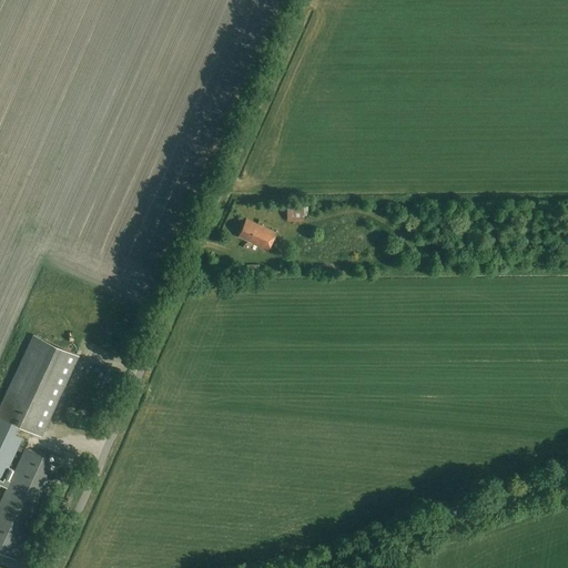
[(286,205),(286,223),(303,223),(303,216),(303,205),(286,205)]
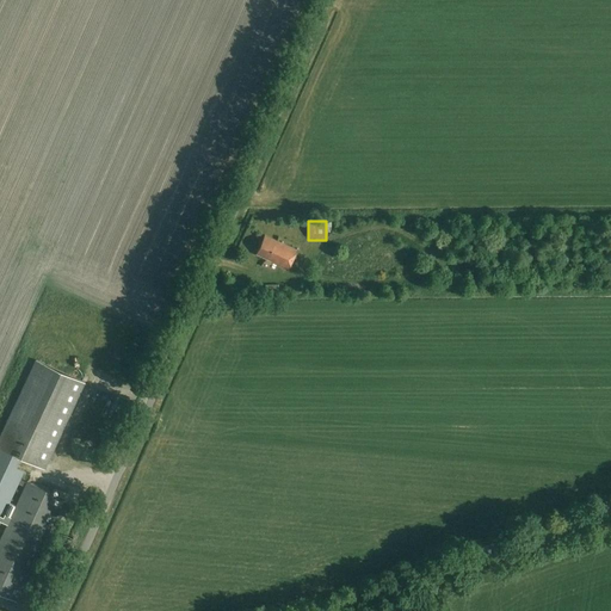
[(289,269),(297,251),(265,236),(257,254),(289,269)]
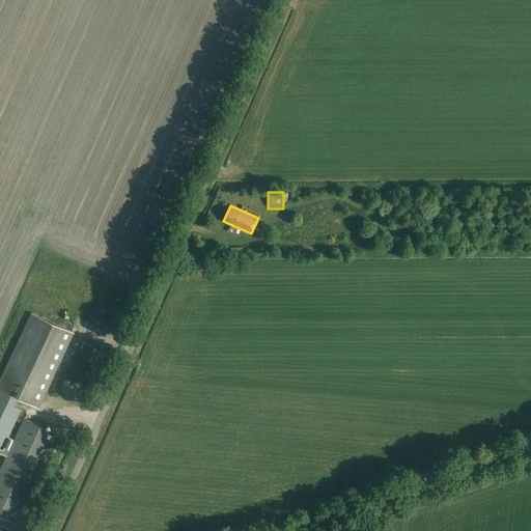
[(230,258),(242,258),(242,248),(230,248),(230,258)]
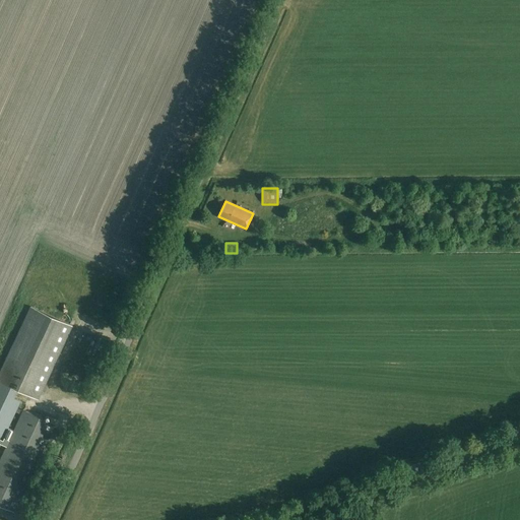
[(22,409),(22,410),(17,408),(20,401),(13,398),(18,390),(38,399),(72,326),(29,307),(0,371),(0,506),(14,513),(55,425),(22,409)]
